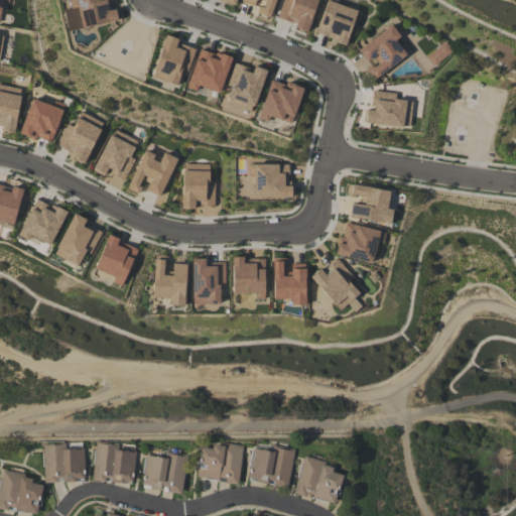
[(8,0),(0,0),(0,14),(2,1),(8,2),(8,0)]
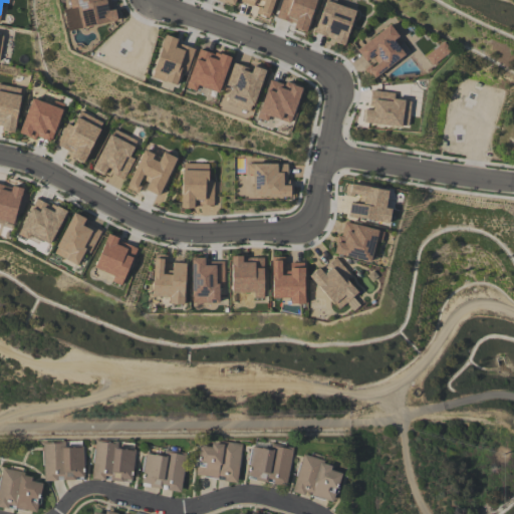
[(68,0),(73,27),(116,19),(114,9),(110,10),(108,0),(68,0)]
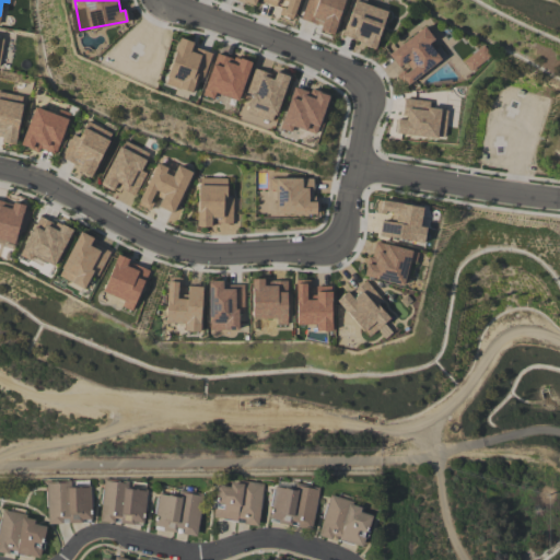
[(298,0),(261,0),(260,2),(276,7),(277,0),(281,0),(284,1),(280,15),(292,19),(298,0)]
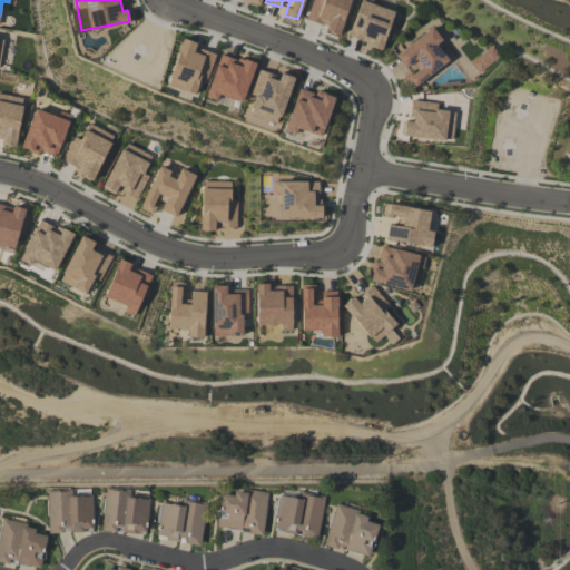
[(311,0),(305,20),(326,27),(324,31),(338,36),(350,0),(311,0)]
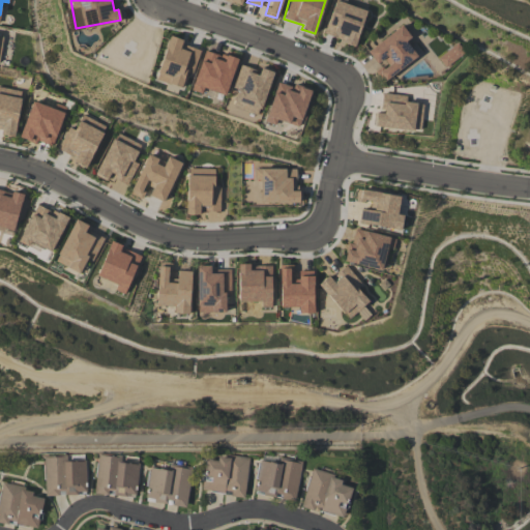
[(364,9),(345,5),(346,0),(332,0),(324,36),(356,45),(364,9)]
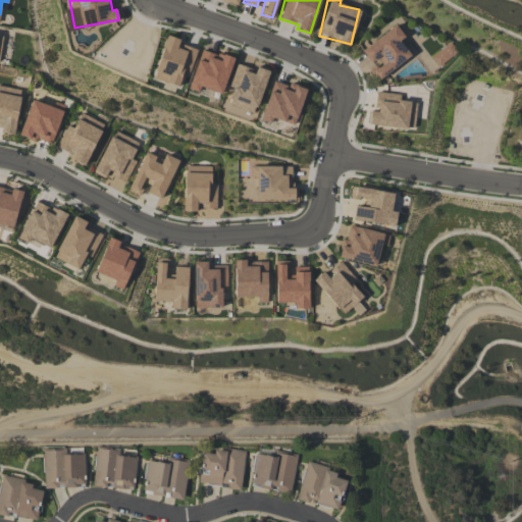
[(361,50),(372,66),(370,67),(378,80),(411,56),(400,41),(404,37),(395,24),(361,50)]
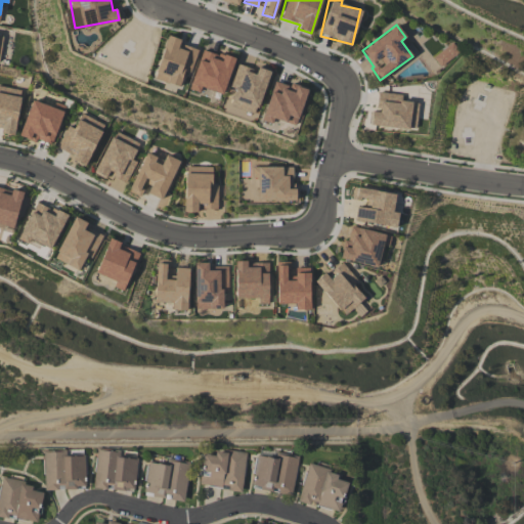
[(197,49),(178,45),(179,39),(165,35),(154,80),(179,86),(183,71),(190,73),(197,49)]
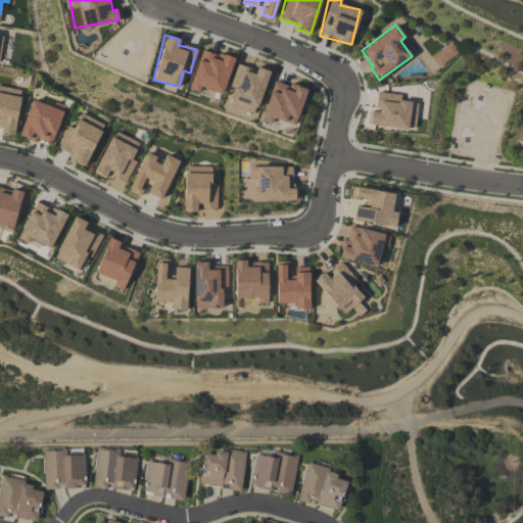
[(431,56),(438,66),(459,53),(450,43),(431,56)]
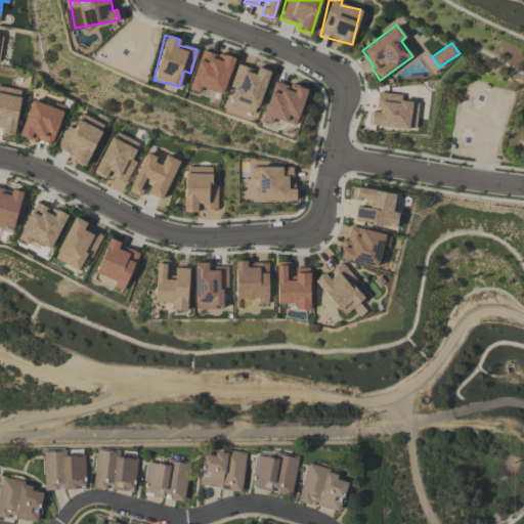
[(200,92),(201,87),(222,94),(234,60),(202,49),(188,88),(200,92)]
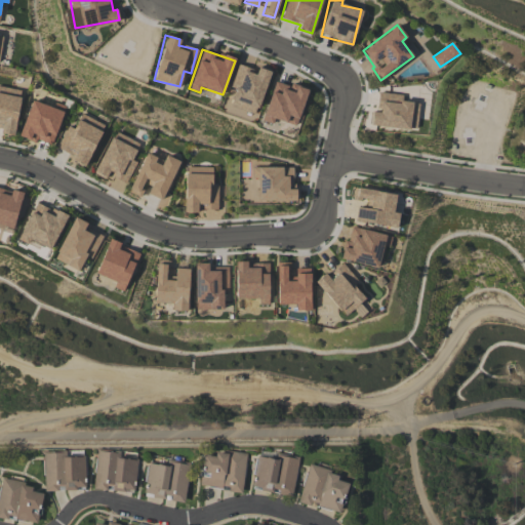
[(227,104),(256,113),(270,72),(257,68),(256,72),(238,66),(227,104)]
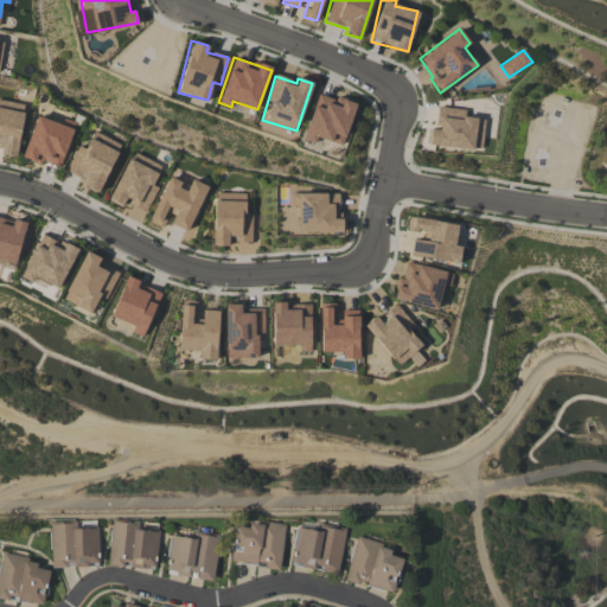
[(355,104),(317,93),(302,140),(315,144),(317,138),(343,146),(355,104)]
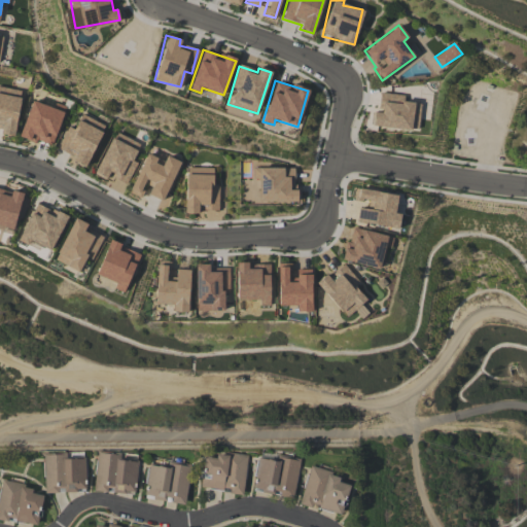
[(22,91),(0,86),(0,130),(1,130),(0,134),(13,136),(22,91)]
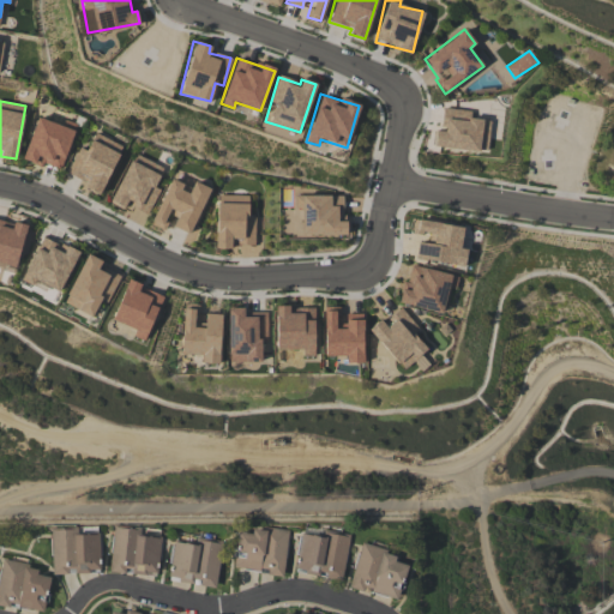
[(489,120),(470,119),(470,112),(443,108),(440,131),(433,131),(432,146),(487,151),(489,120)]
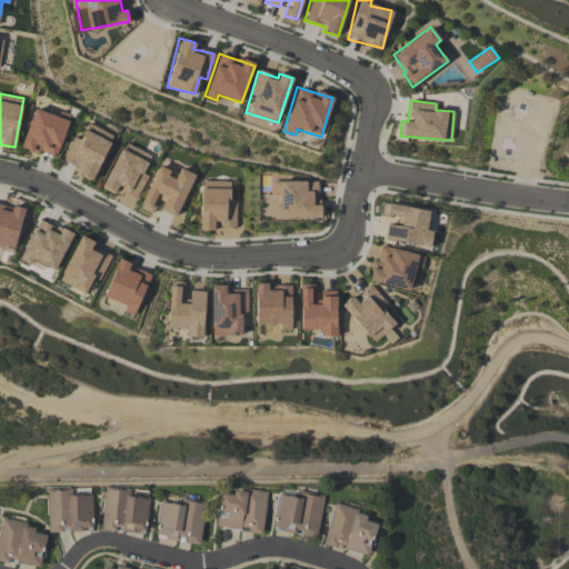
[(55,159),(69,121),(35,108),(20,146),(55,159)]
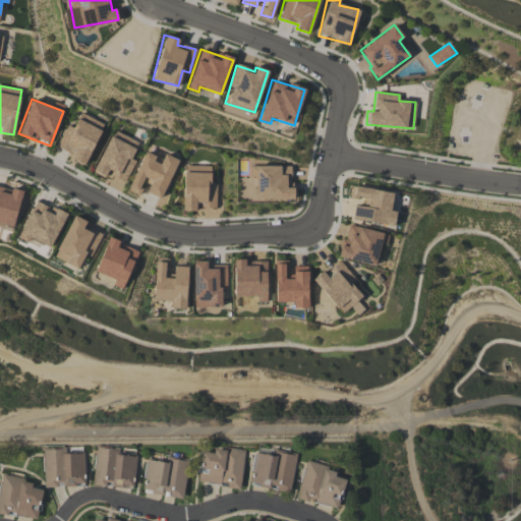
[(56,147),(73,156),(72,160),(83,165),(104,124),(80,113),(73,128),(67,125),(56,147)]
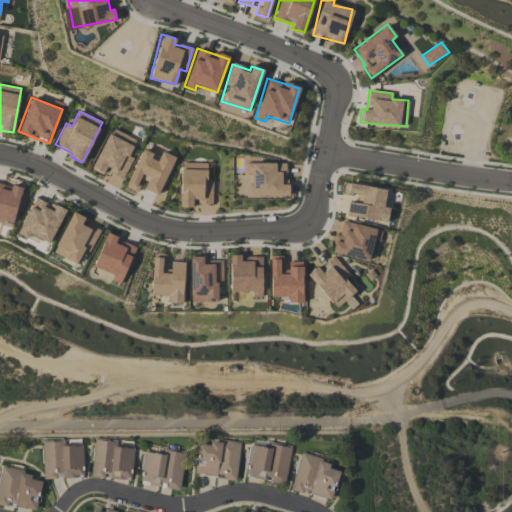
[(123,179),(133,158),(128,156),(136,140),(111,128),(91,169),(104,175),(106,171),(123,179)]
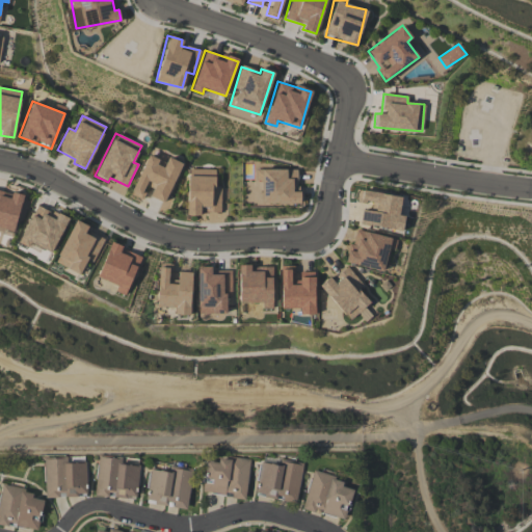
[(181,163),(167,157),(164,164),(147,156),(130,196),(140,201),(148,182),(154,185),(150,196),(165,203),(181,163)]
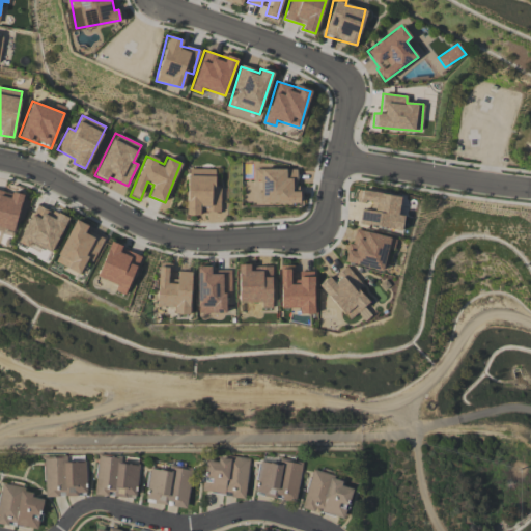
[(219,211),(220,187),(215,187),(215,169),(188,168),(186,215),(199,215),(199,211),(219,211)]
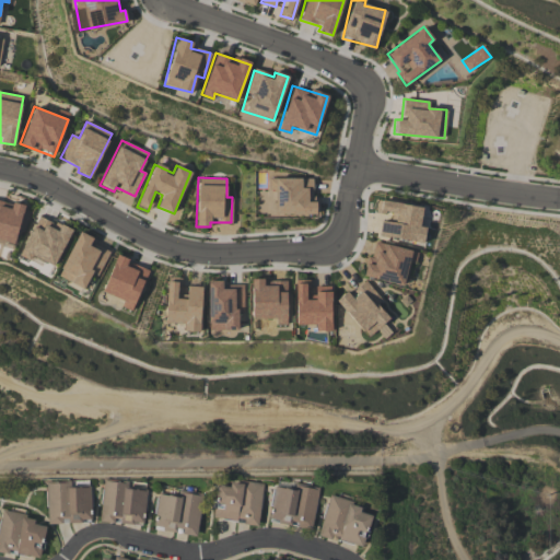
[(422,243),(424,228),(419,226),(422,207),(376,200),(375,212),(391,214),(389,221),(381,220),(378,236),(422,243)]
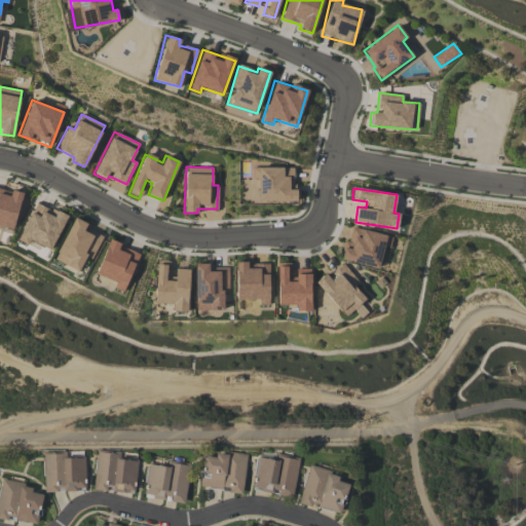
[(0,228),(13,231),(22,193),(10,190),(10,192),(0,189),(0,228)]
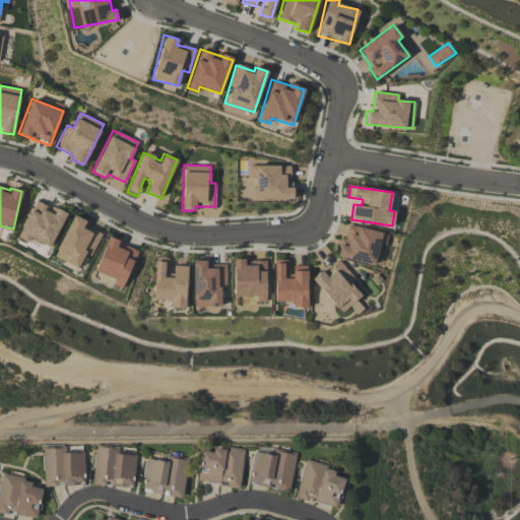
[(51,249),(64,212),(31,200),(18,238),(51,249)]
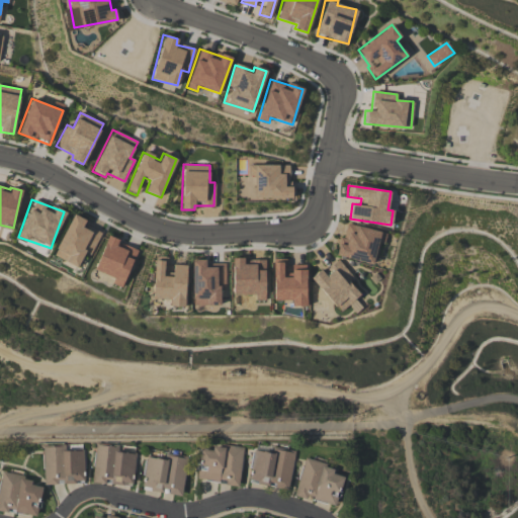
[(100,233),(84,225),(86,220),(72,213),(53,256),(78,267),(85,251),(91,254),(100,233)]
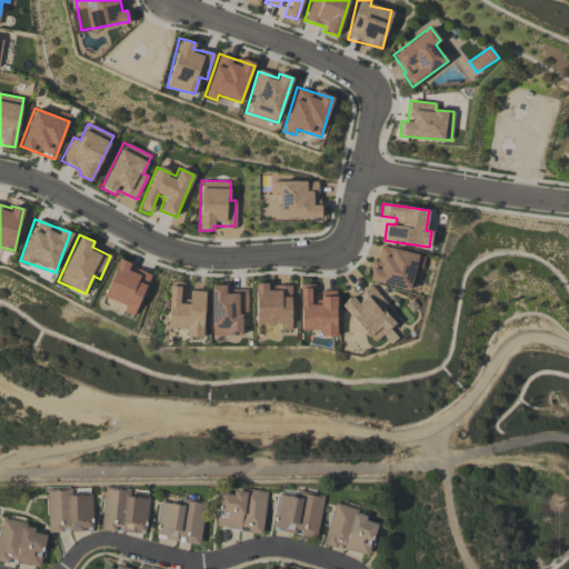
[(423,256),(378,246),(370,281),(409,290),(415,268),(421,269),(423,256)]
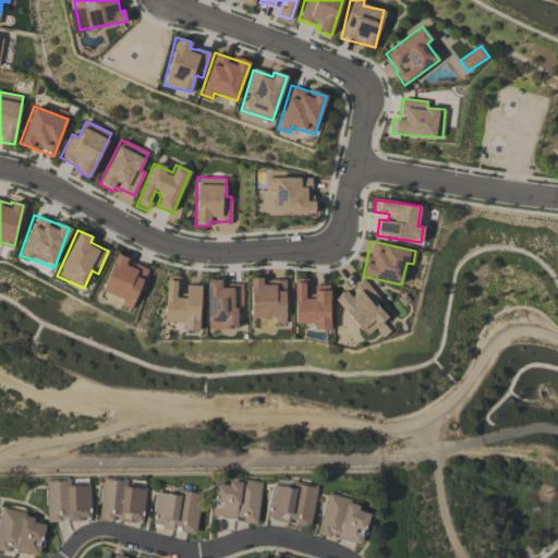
[(148,268),(116,255),(101,290),(123,300),(121,305),(131,310),(148,268)]
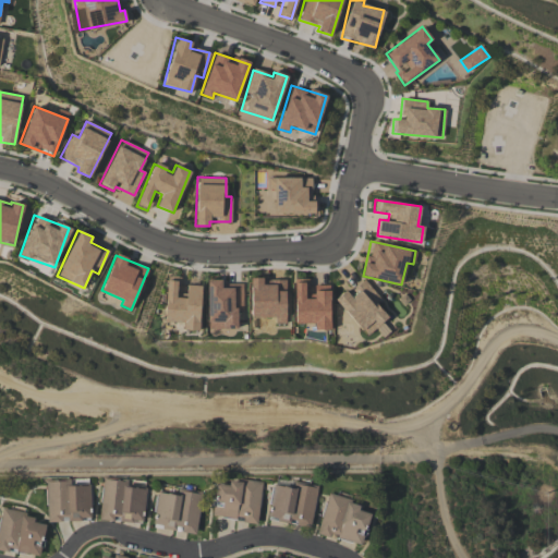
[(286,324),(284,280),(262,280),(262,277),(250,278),(251,318),(274,317),(274,324),(286,324)]
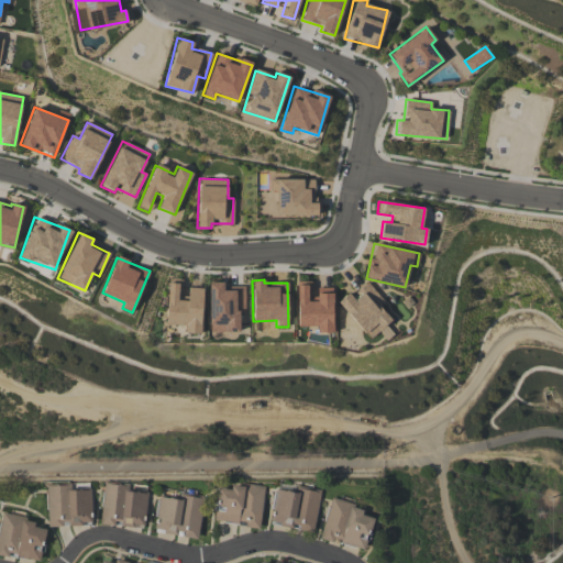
[(238,332),(239,313),(244,313),(244,289),(223,288),(223,283),(209,282),(208,332),(238,332)]
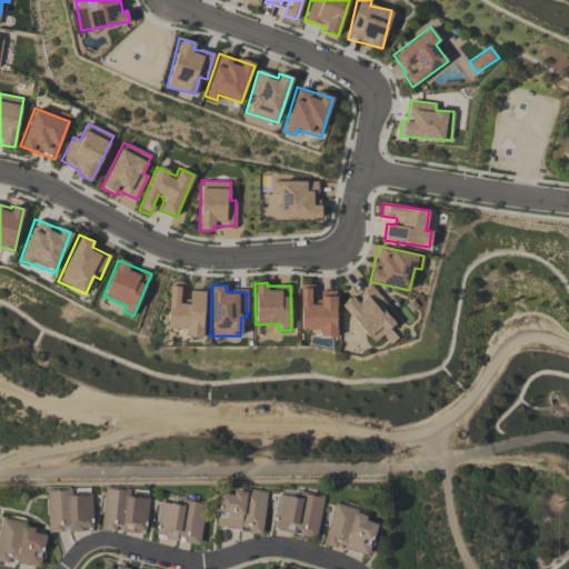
[(202,337),(205,291),(189,291),(189,305),(179,303),(179,286),(169,286),(167,328),(186,329),(186,337),(202,337)]
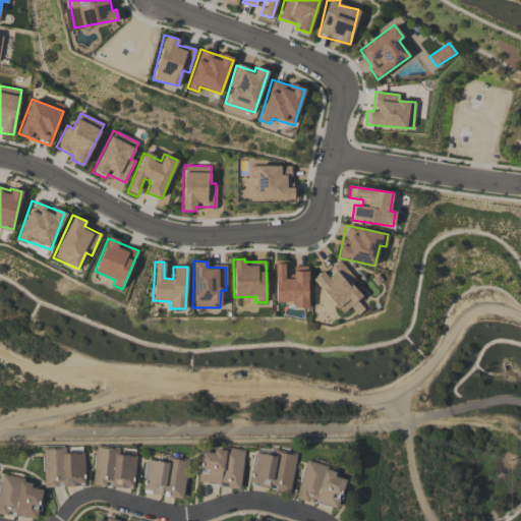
[(312,279),(340,314),(350,306),(356,314),(362,309),(356,301),(361,297),(350,283),(354,280),(340,262),(326,273),(324,270),(312,279)]
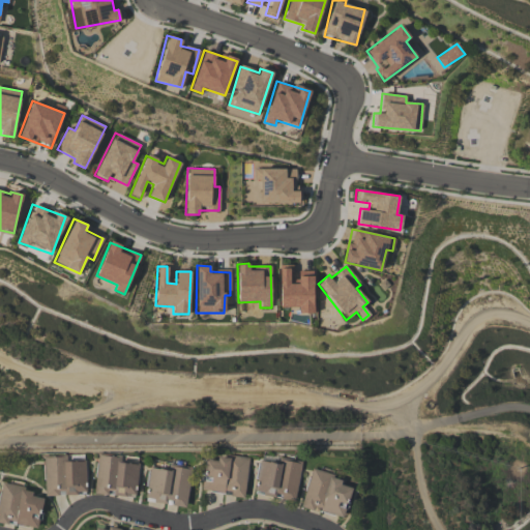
[(298,271),(298,285),(289,285),(289,267),(278,267),(278,307),(297,307),(297,314),(313,314),(313,271),(298,271)]
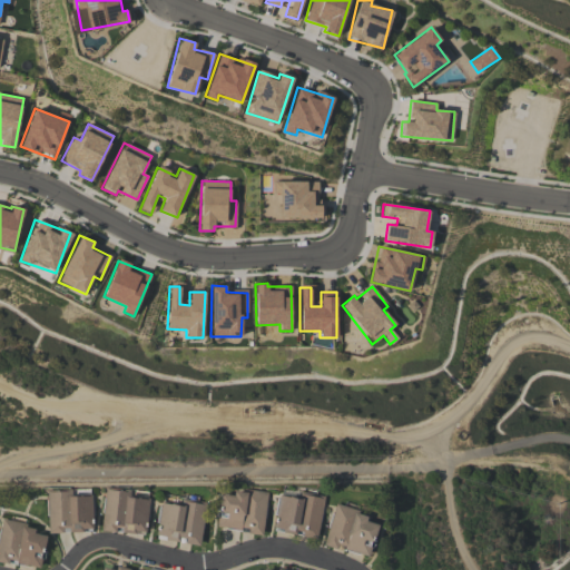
[(128,492),(106,489),(100,530),(116,532),(117,529),(145,532),(149,500),(128,497),(128,492)]
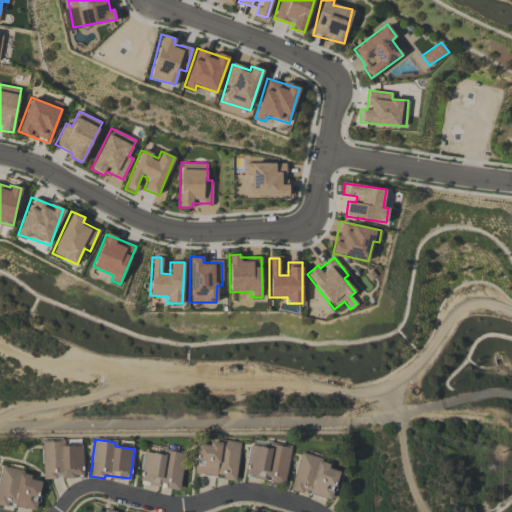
[(194,475),(236,480),(240,443),(211,439),(210,445),(198,443),(194,475)]
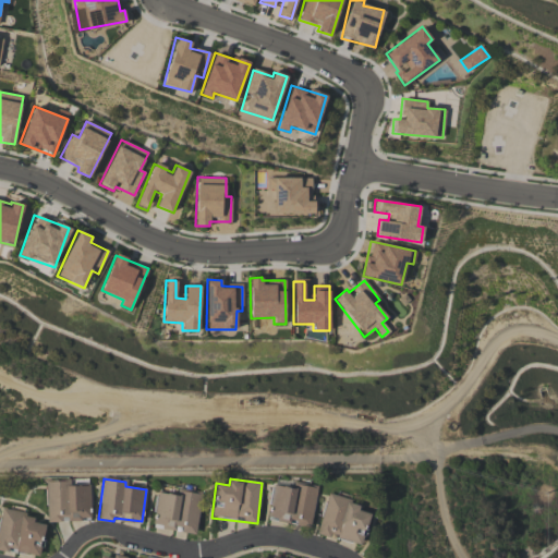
[(69,481),(46,482),(46,521),(91,520),(89,485),(69,486),(69,481)]
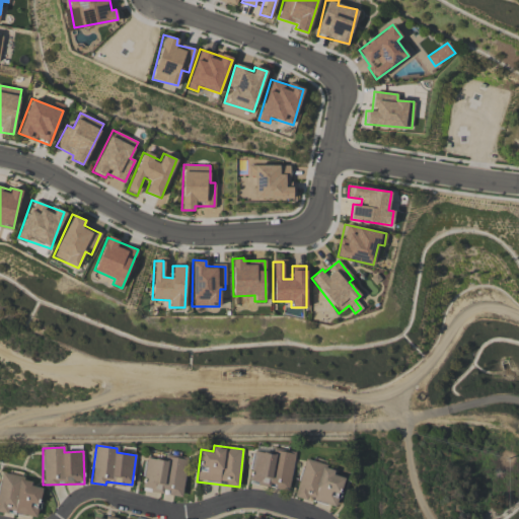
[(294,453),(278,451),(277,455),(253,451),(248,484),(289,490),(294,453)]
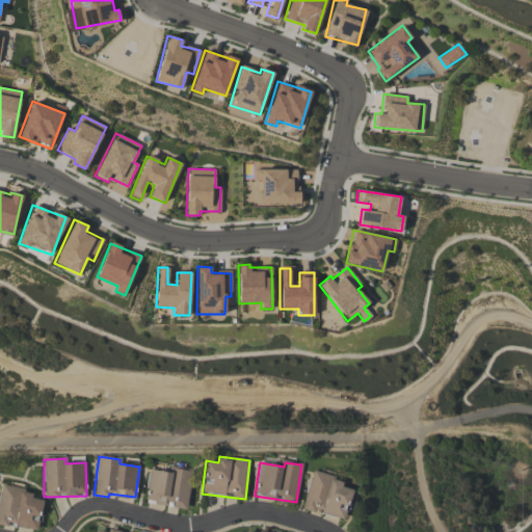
[(186,508),(191,471),(174,469),(174,473),(149,470),(144,503),(186,508)]
